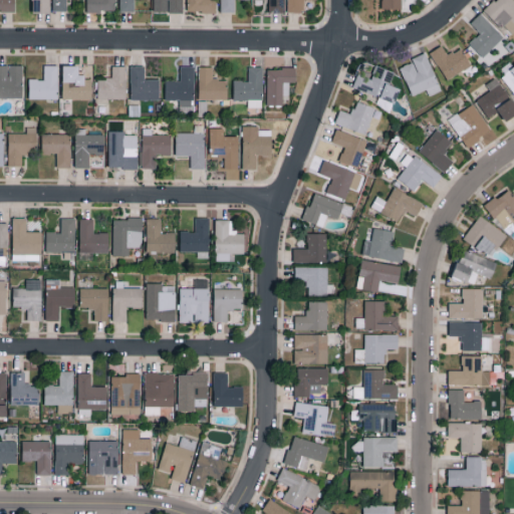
[(0,0),(0,10),(15,10),(14,0),(0,0)]
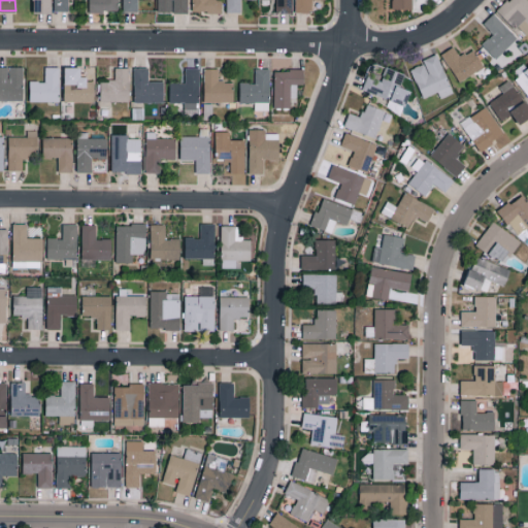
[(51,0),(33,0),(33,12),(51,12),(51,0)]
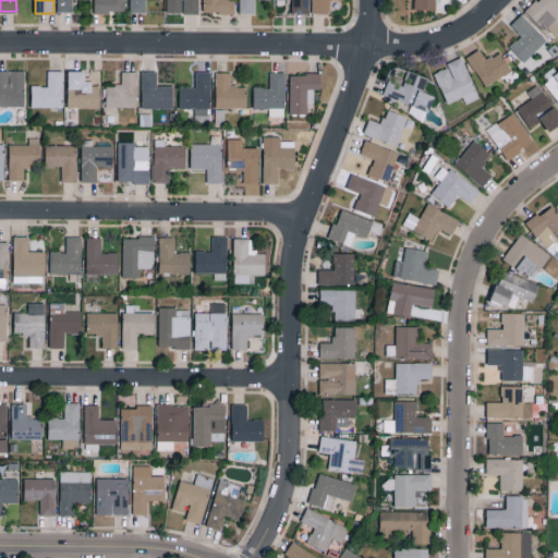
[(72,12),(72,0),(57,0),(58,12),(72,12)]
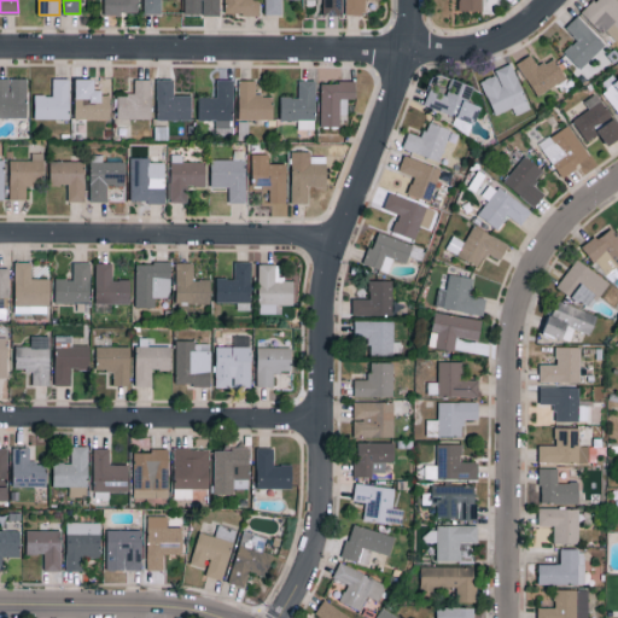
[(138,0),(103,0),(104,12),(138,12),(138,0)]
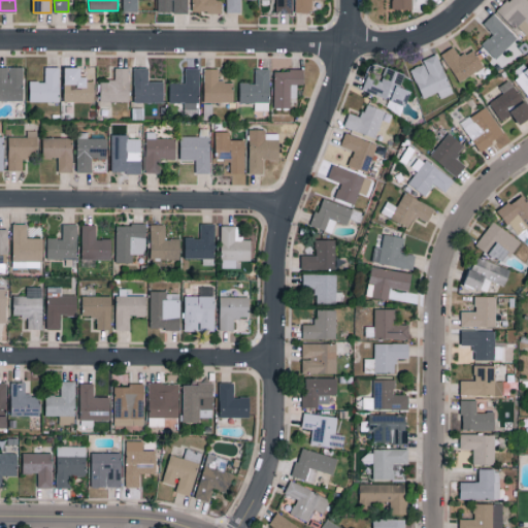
[(123,0),(123,11),(137,11),(137,0),(123,0)]
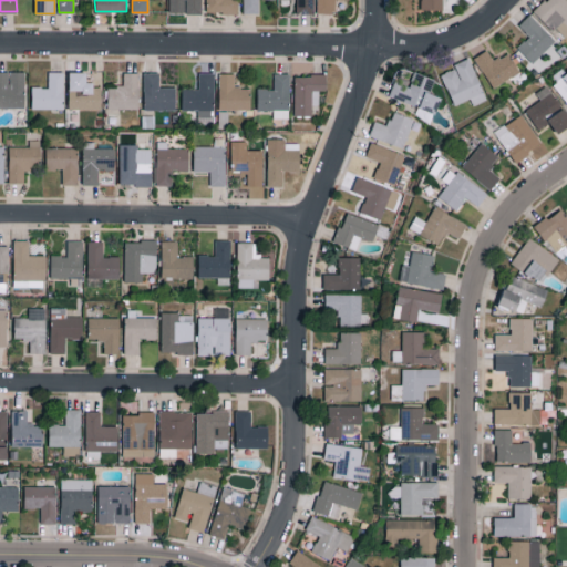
[(202,13),(202,0),(168,0),(168,12),(202,13)]
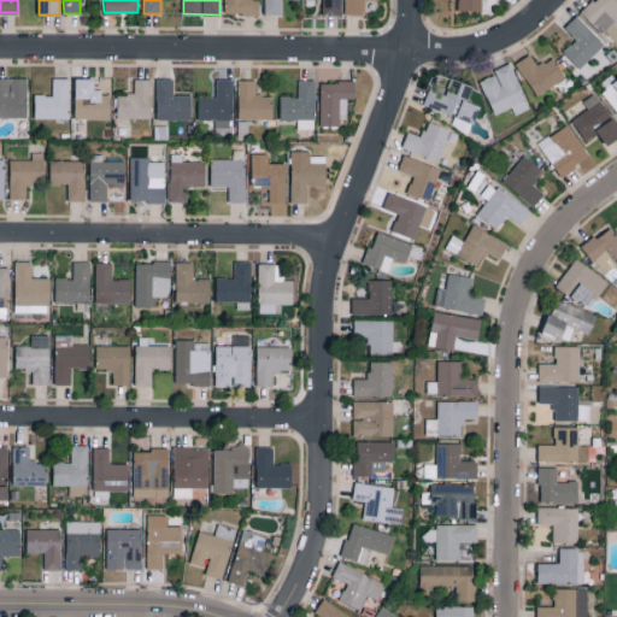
[(223,0),(223,13),(258,15),(258,0),(223,0)]
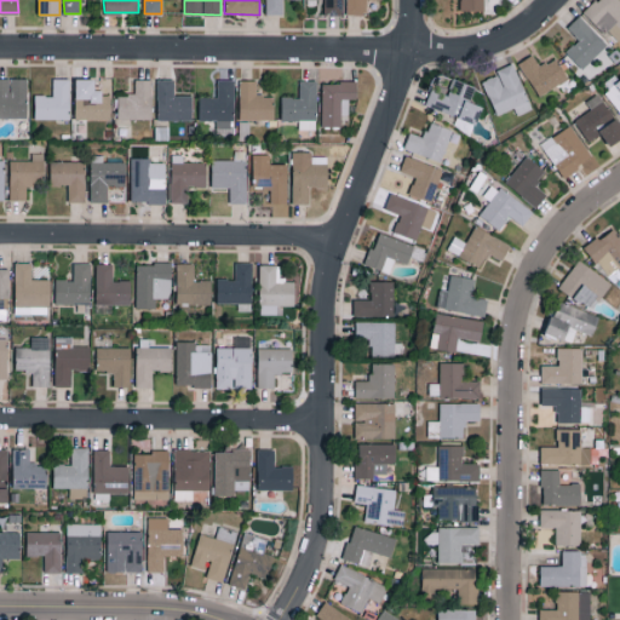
[(265,0),(265,13),(283,15),(283,0),(265,0)]
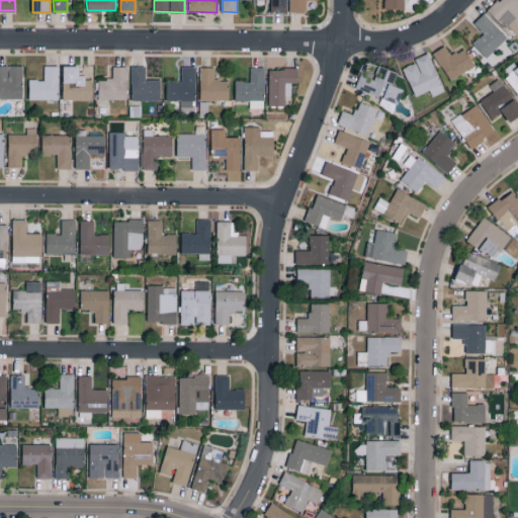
[(286,13),(285,0),(270,0),(271,13),(286,13)]
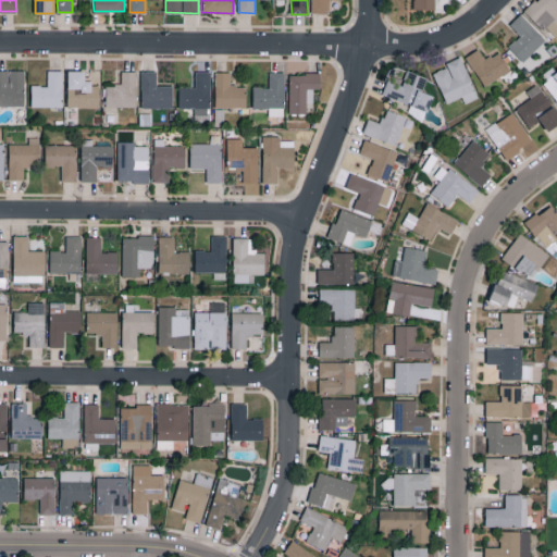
[(311,0),(311,13),(329,13),(329,0),(311,0)]
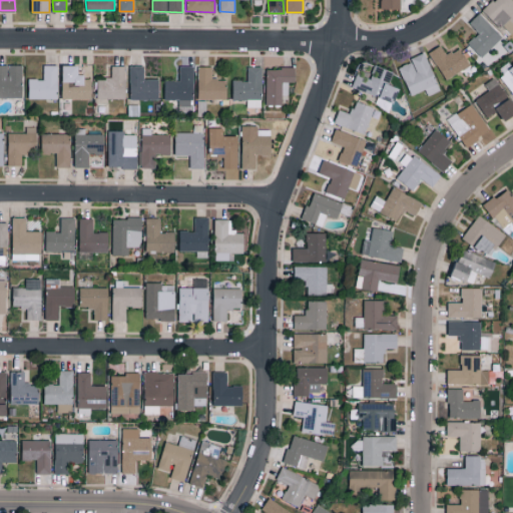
[(381,0),(381,8),(400,8),(400,0),(381,0)]
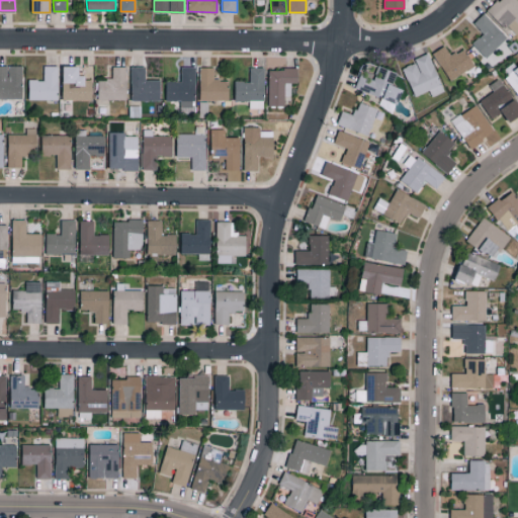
[(515,35),(517,32),(517,0),(498,0),(490,9),(515,35)]
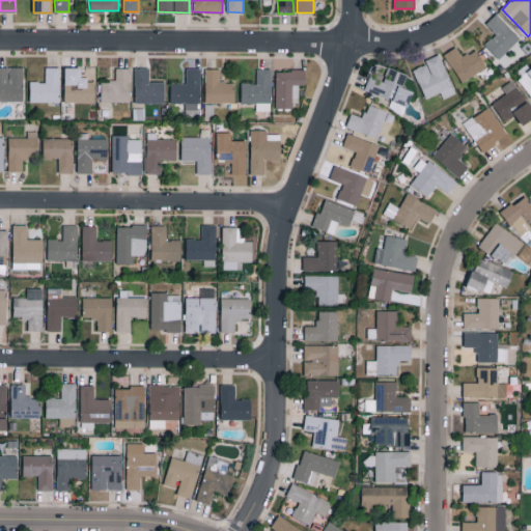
[(520,38),(496,14),(486,23),(496,33),(485,44),(499,58),(520,38)]
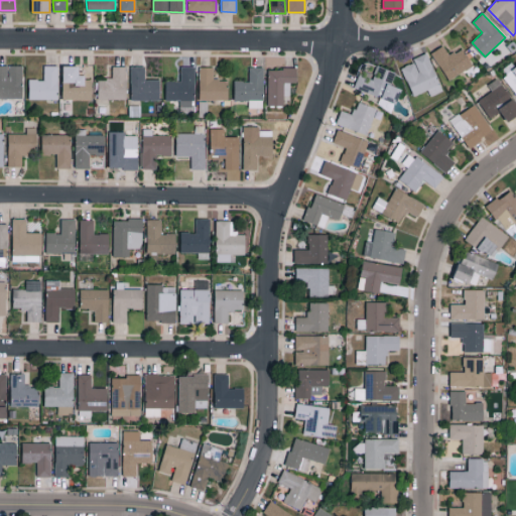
[(464,47),(448,54),(444,45),(433,50),(446,79),(473,67),(464,47)]
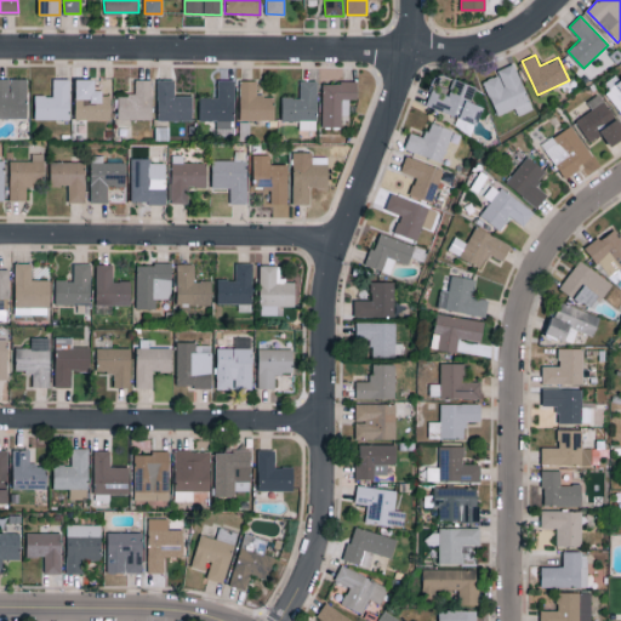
[(516,107),(518,115),(534,109),(514,62),(497,69),(499,74),(483,80),(497,115),(516,107)]
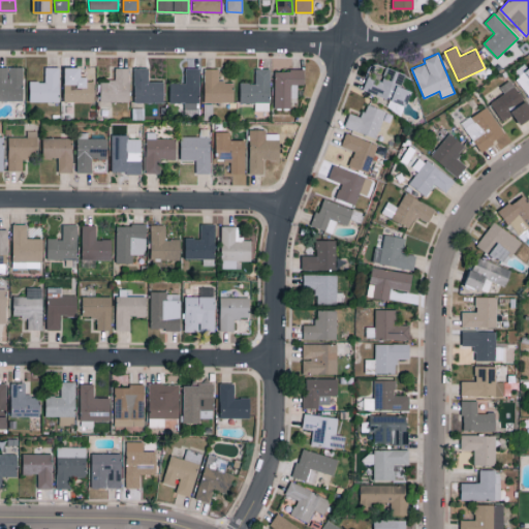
[(0,99),(23,100),(23,66),(0,66),(0,99)]
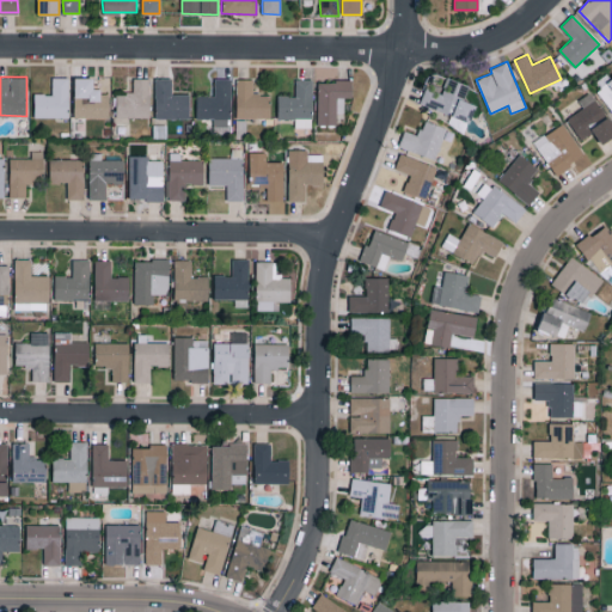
[(34,117),(69,117),(69,78),(53,77),(51,93),(35,93),(34,117)]
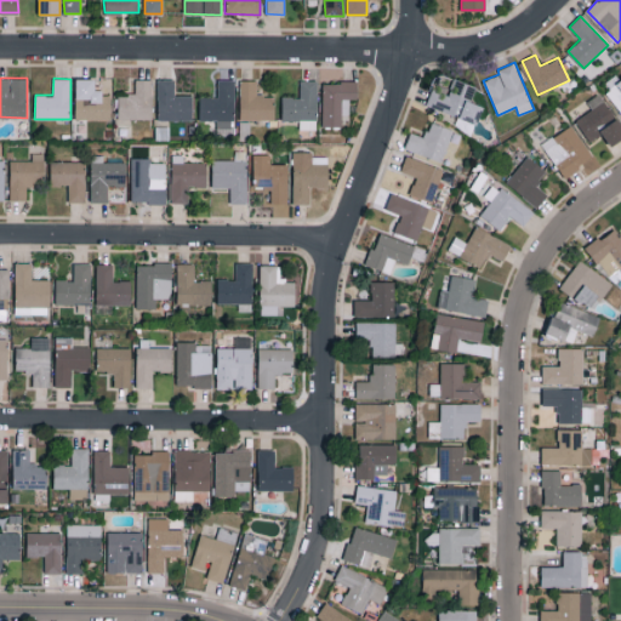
[(75,119),(110,120),(112,92),(95,91),(95,79),(75,78),(75,119)]
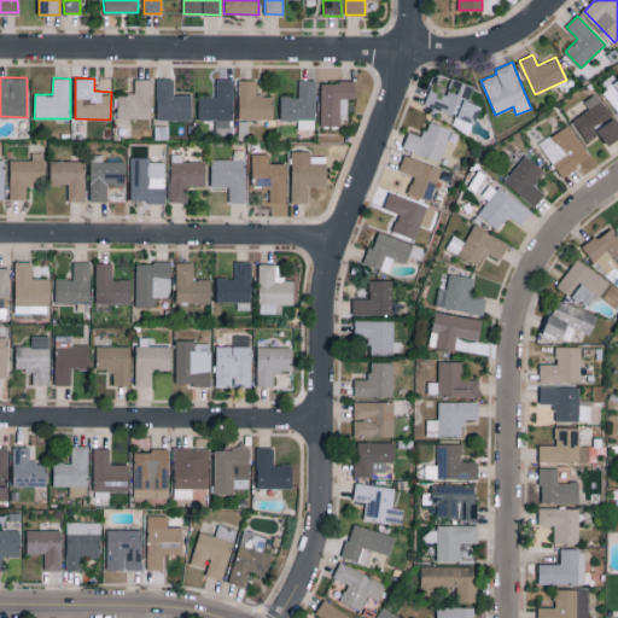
[(424,104),(455,116),(452,126),(470,133),(481,106),(468,101),(474,87),(452,77),(445,94),(430,88),(424,104)]
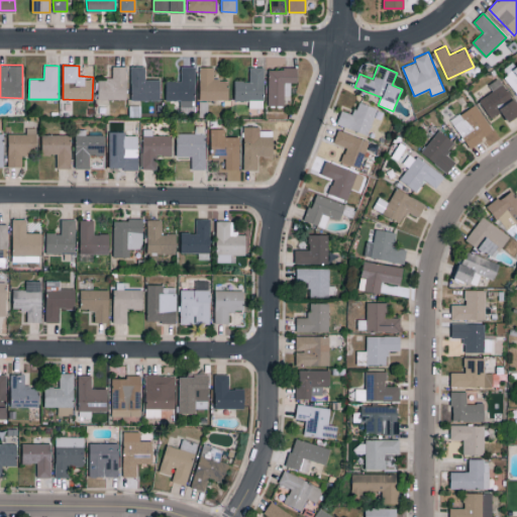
[(126,99),(126,66),(113,66),(113,79),(98,79),(98,98),(126,99)]
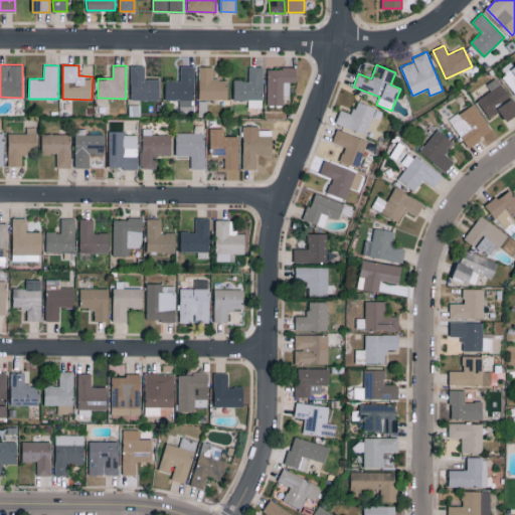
[(160,78),(145,78),(145,65),(131,65),(131,99),(159,100),(160,78)]
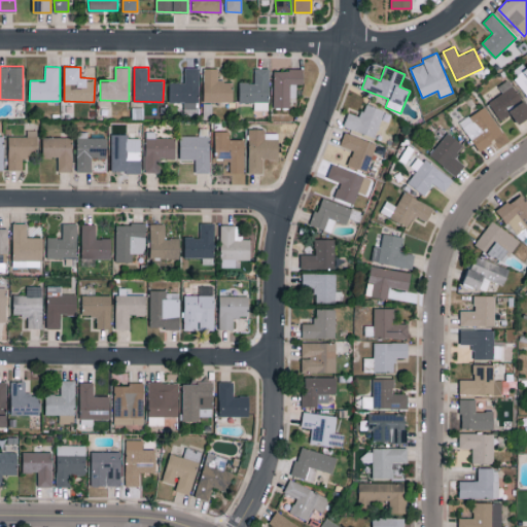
[(169,81),(169,102),(184,102),(184,109),(199,109),(199,68),(184,68),(184,81),(169,81)]
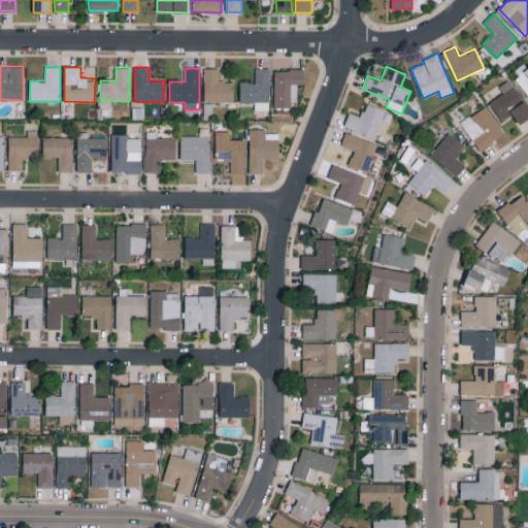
[(204,102),(233,101),(233,80),(219,81),(219,68),(203,68),(204,102)]
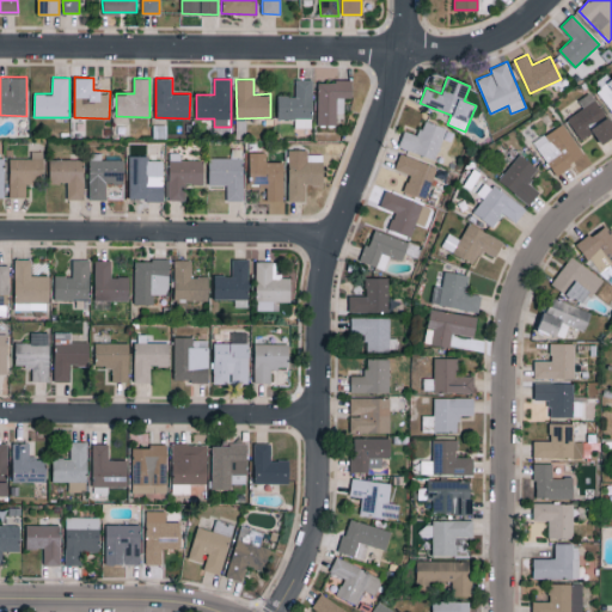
[(279,118),(295,118),(295,128),(313,127),(312,79),(297,79),(297,96),(277,96),(279,118)]
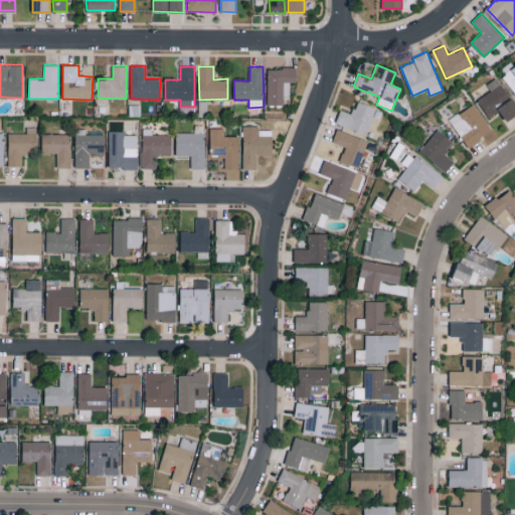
[(514,93),(514,66),(502,76),(514,93)]
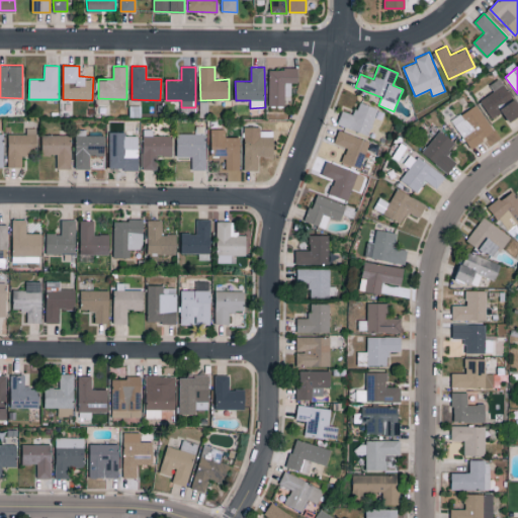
[(269,69),(268,105),(284,106),(285,96),(291,96),(291,82),(297,82),(297,69),(269,69)]
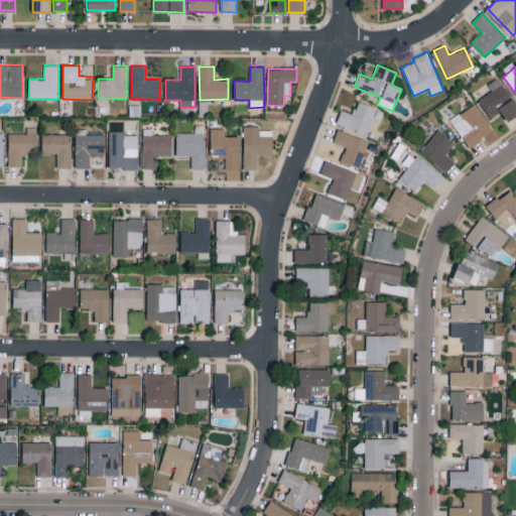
[(508,121),(515,115),(515,104),(498,78),(488,85),(492,91),(478,101),(490,118),(501,111),(508,121)]
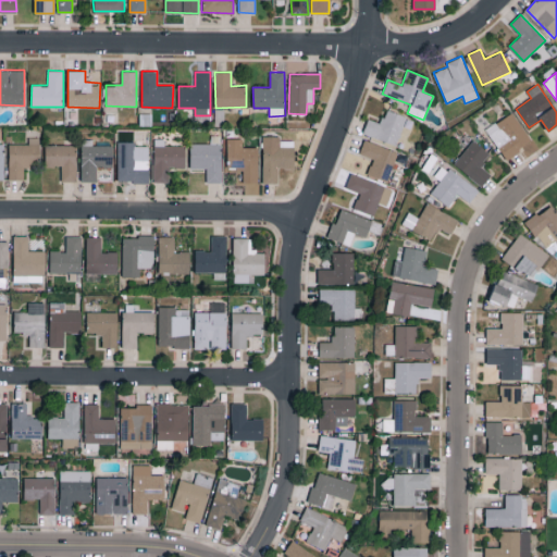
[(406,116),(386,109),(381,123),(368,119),(362,133),(395,145),(406,116)]
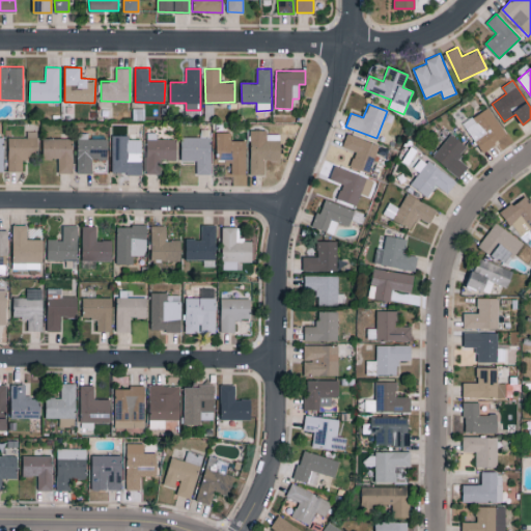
[(481,150),(506,136),(490,107),(464,121),(481,150)]
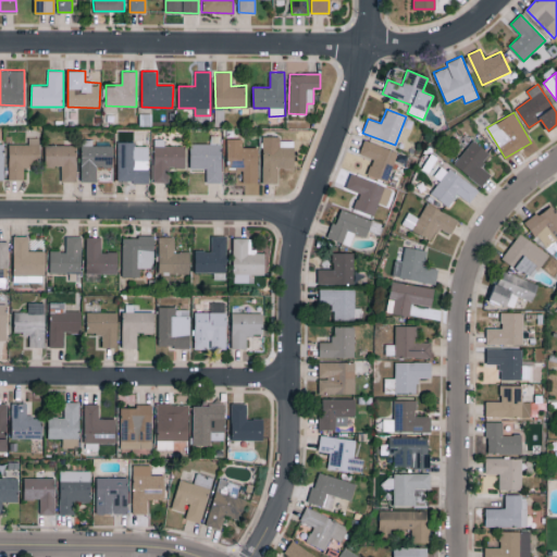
[(263,183),(279,183),(279,168),(294,168),(295,140),(281,140),(281,136),(263,136),(263,183)]
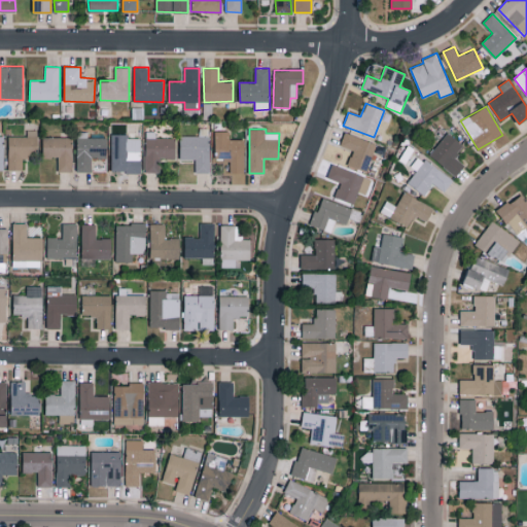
[(8,136),(8,170),(23,170),(23,155),(37,155),(38,130),(27,130),(27,136),(8,136)]
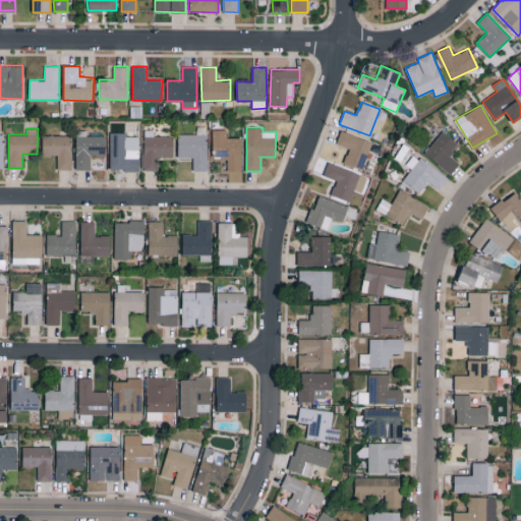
[(143,170),(159,170),(159,157),(174,157),(173,135),(155,136),(155,129),(143,129),(143,170)]
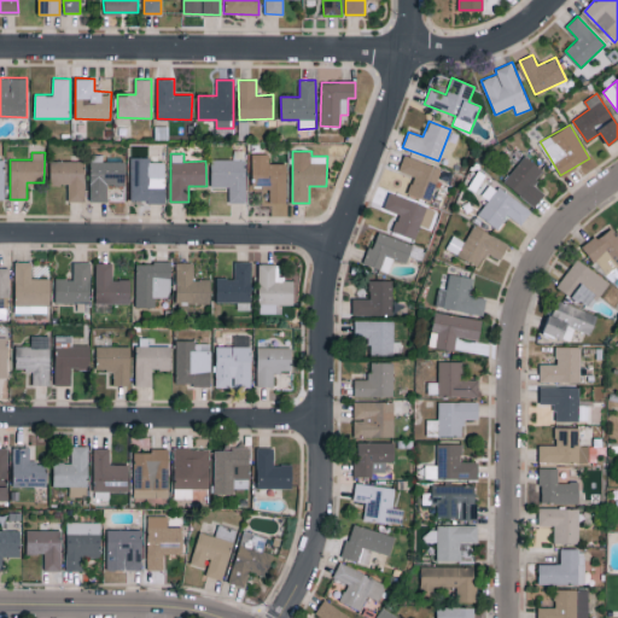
[(286,202),(286,163),(269,163),(269,153),(252,153),(252,187),(270,187),(269,202),(286,202)]
